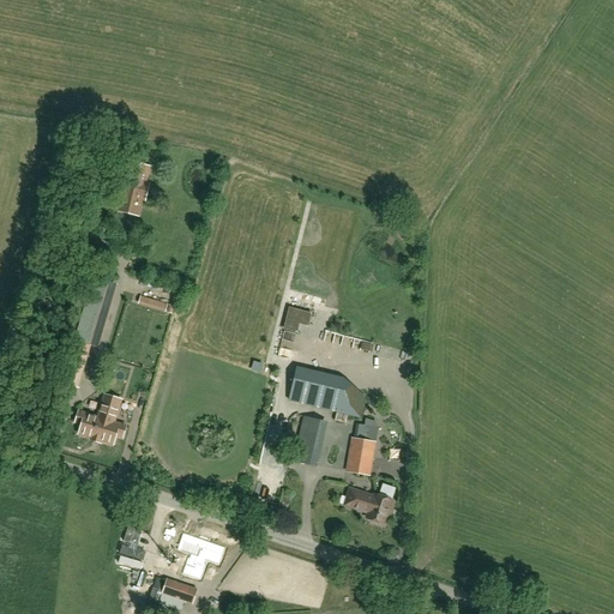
[(121,170),(114,202),(121,203),(119,211),(138,216),(142,199),(144,200),(149,185),(146,185),(150,168),(131,163),(128,173),(121,170)]
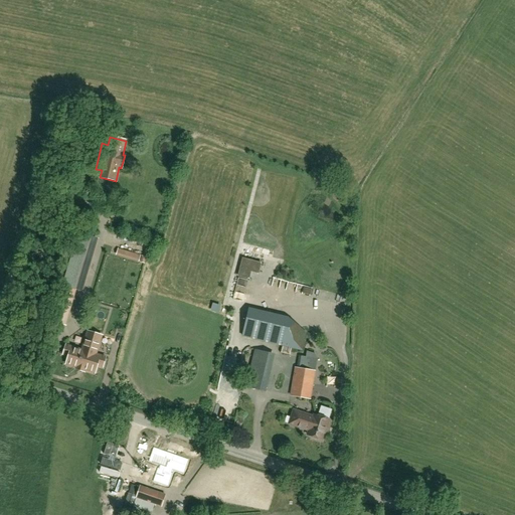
[(78,290),(95,237),(76,233),(72,244),(74,245),(63,286),(62,286),(52,322),(64,325),(74,289),(78,290)]
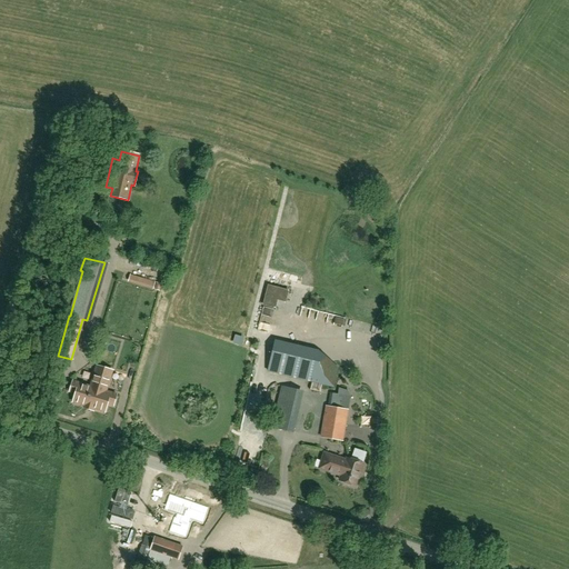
[(135,270),(141,271),(143,262),(137,260),(135,270)]
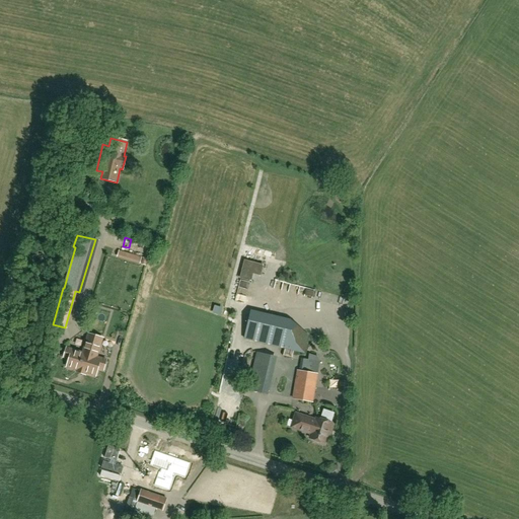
[(258,283),(267,285),(270,273),(262,271),(258,283)]
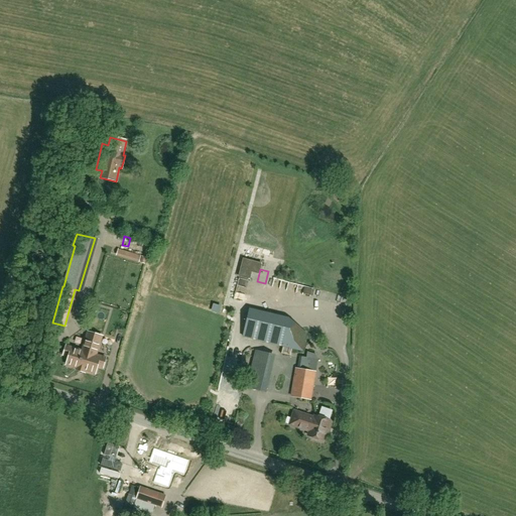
[(330,298),(342,292),(338,284),(327,290),(330,298)]
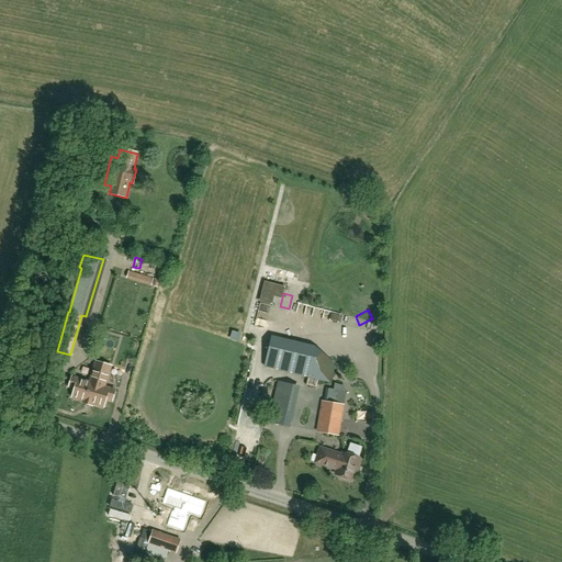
[(329,382),(334,363),(323,360),(280,350),(276,369),(329,382)]
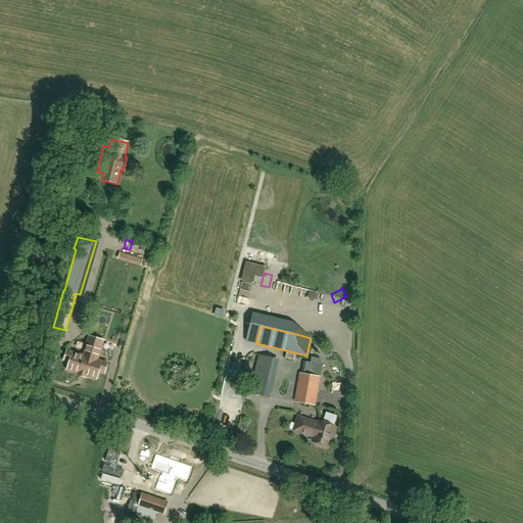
[(67,368),(97,377),(99,369),(105,371),(107,361),(98,358),(104,339),(90,335),(84,353),(67,348),(64,359),(70,360),(67,368)]
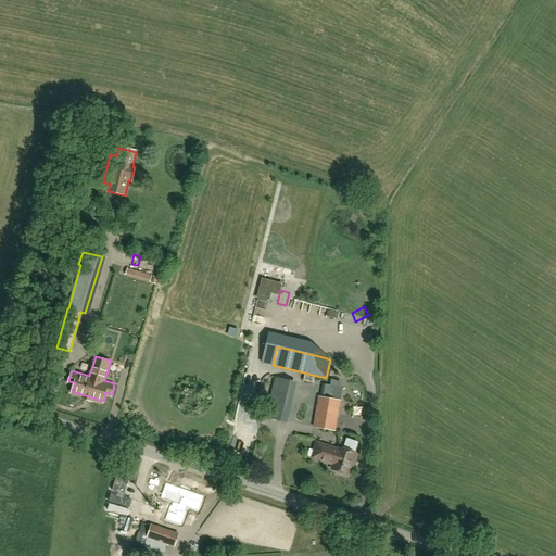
[(279,421),(289,381),(275,378),(265,418),(279,421)]
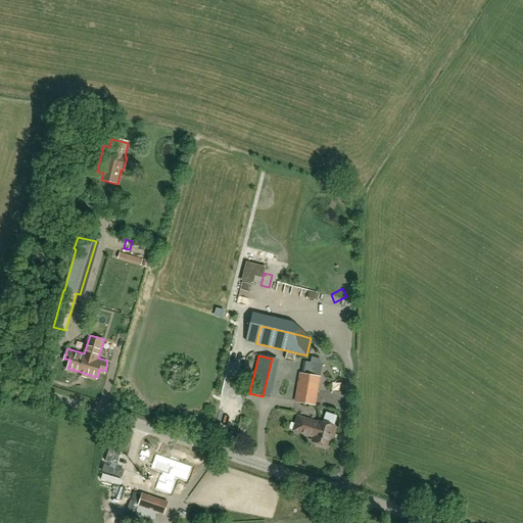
[(319,377),(302,374),(300,374),(295,401),(303,403),(315,406),(315,405),(316,398),(316,397),(317,392),(319,377)]
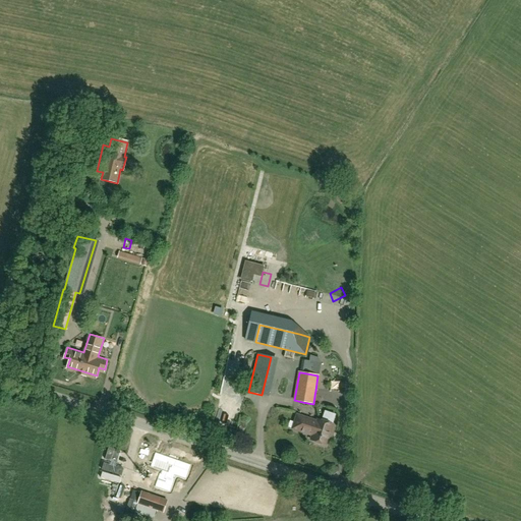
[(316,421),(296,415),(292,429),(297,431),(299,432),(302,433),(304,433),(311,436),(310,441),(314,442),(315,444),(321,446),(323,445),(325,445),(329,432),(330,432),(333,425),(332,424),(335,415),(325,411),(322,421),(317,420),(316,420),(316,421)]
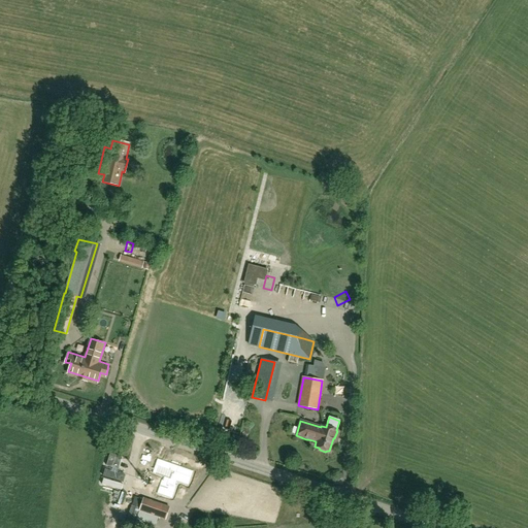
[(178,464),(179,462),(171,460),(170,462),(157,457),(152,471),(162,475),(161,477),(157,492),(172,497),(176,483),(177,481),(188,484),(193,469),(178,464)]
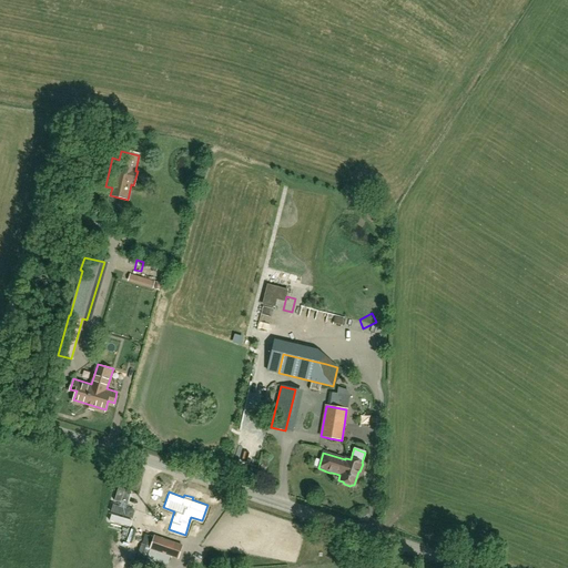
[(154,536),(153,540),(146,559),(168,566),(171,556),(178,558),(182,546),(154,536)]
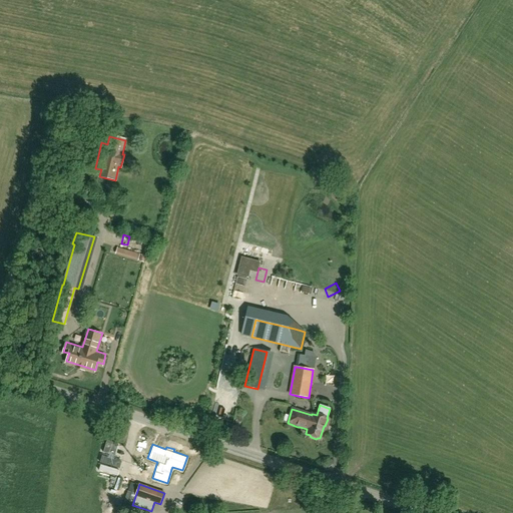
[(127,504),(131,506),(135,494),(127,491),(123,503),(127,504)]
